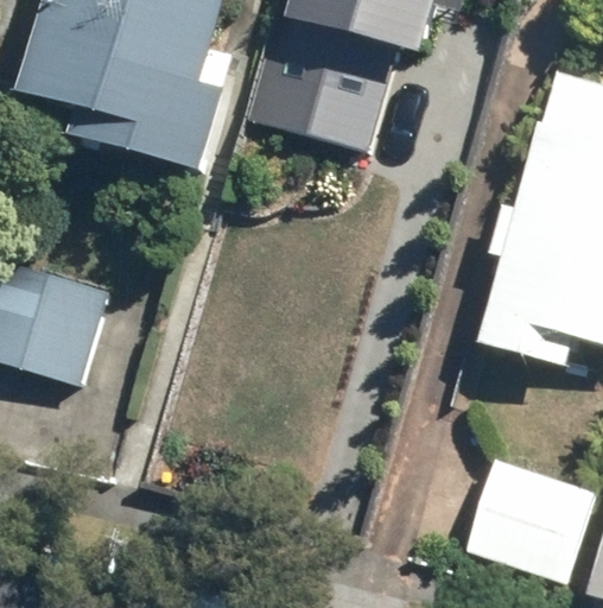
[(44,0),(19,92),(78,106),(70,133),(204,170),(227,88),(203,81),(224,0),(44,0)]
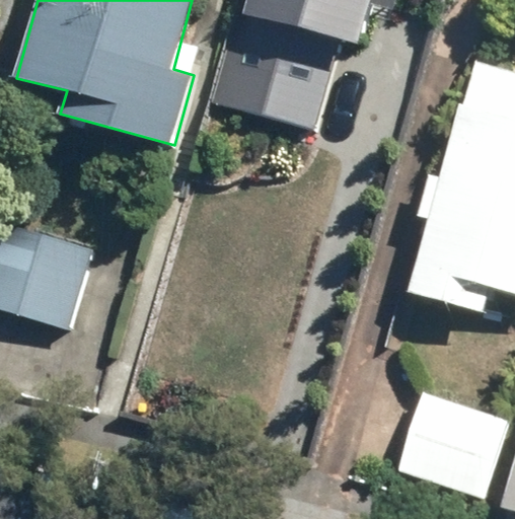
[(247,0),(244,12),(359,44),(371,0),(247,0)]
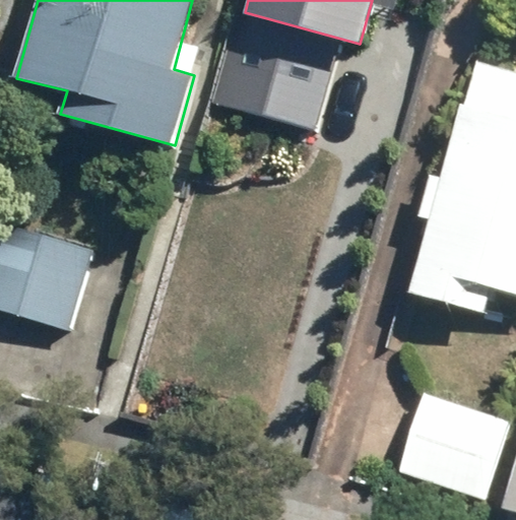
[(460,103),(408,289),(485,311),(491,285),(515,291),(515,72),(476,62),(465,105),(460,103)]
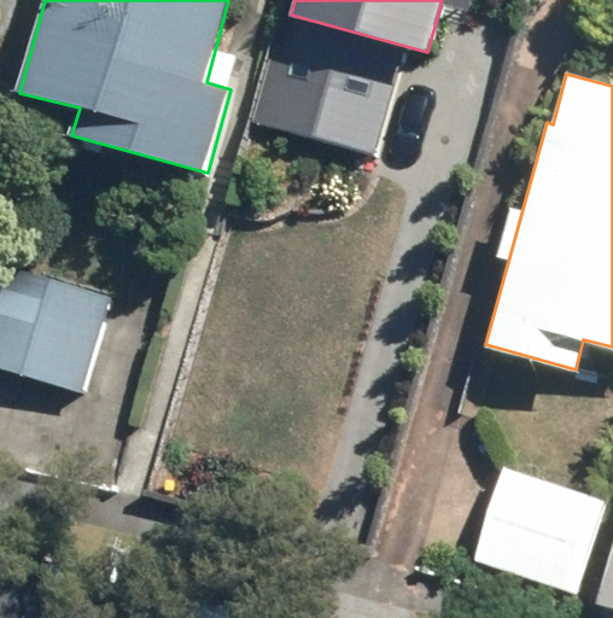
[(0,367),(76,392),(106,298),(0,262),(0,367)]
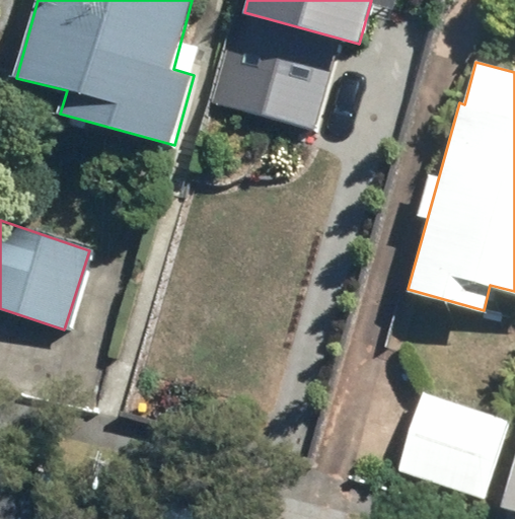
[(401,473),(484,501),(510,422),(430,393),(401,473)]
